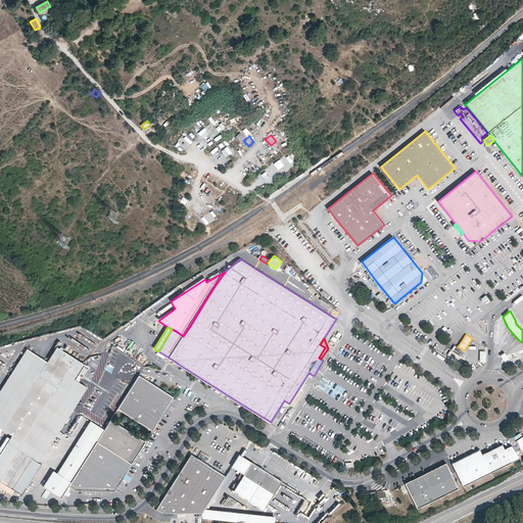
[(85,365),(57,346),(47,362),(37,354),(22,377),(61,402),(76,379),(85,365)]
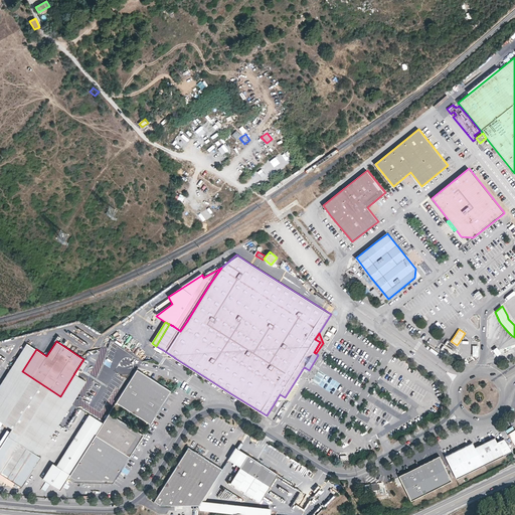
[(36,349),(26,344),(14,363),(13,365),(22,371),(36,349)]
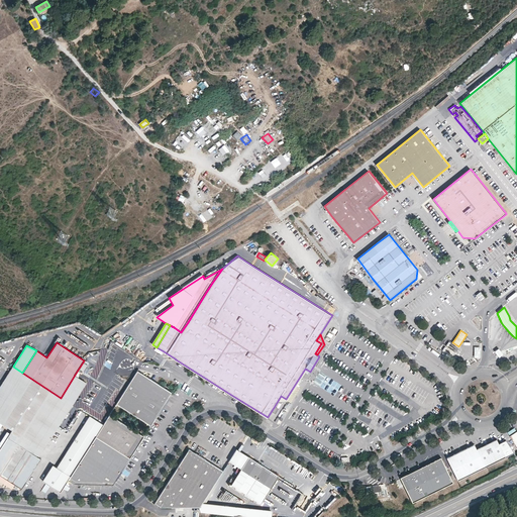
[(22,373),(13,367),(0,386),(0,408),(8,395),(22,374),(22,373)]
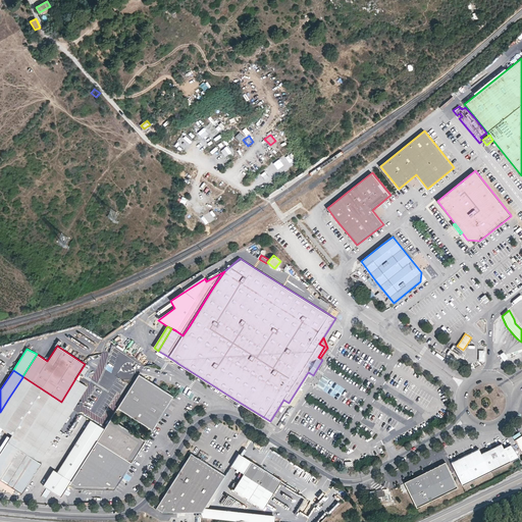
[(308,372),(289,403),(283,400),(280,405),(282,405),(291,404),(310,373),(308,372)]
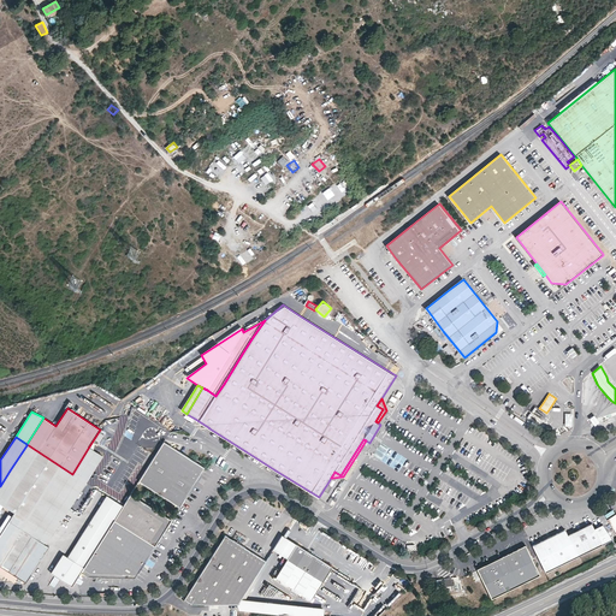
[(195,483),(203,468),(164,442),(146,471),(138,481),(157,493),(179,507),(188,495),(195,483)]
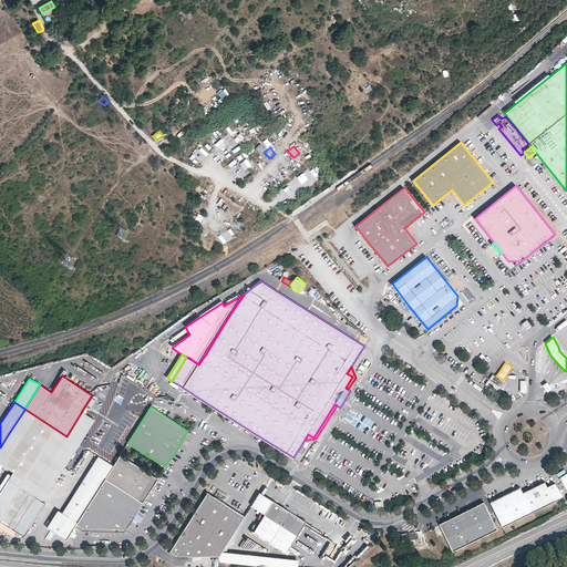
[(66,436),(24,409),(24,410),(9,433),(0,447),(0,463),(13,472),(0,492),(0,521),(8,526),(23,536),(44,503),(43,502),(30,493),(49,464),(53,456),(66,436)]
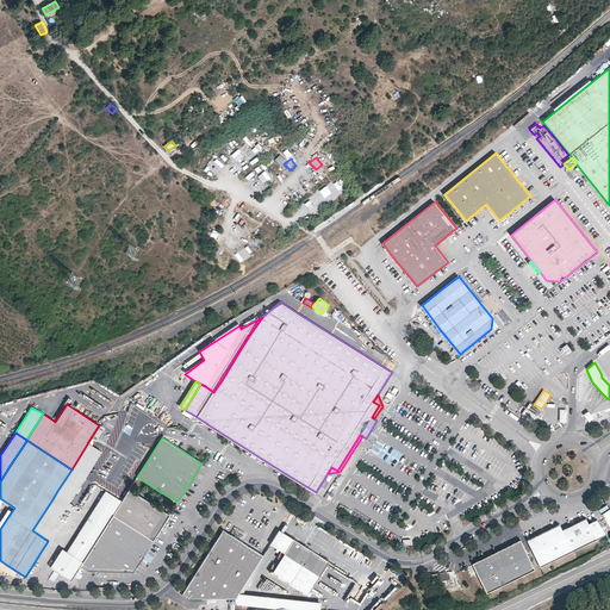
[(101,452),(88,442),(72,470),(85,478),(88,474),(101,452)]
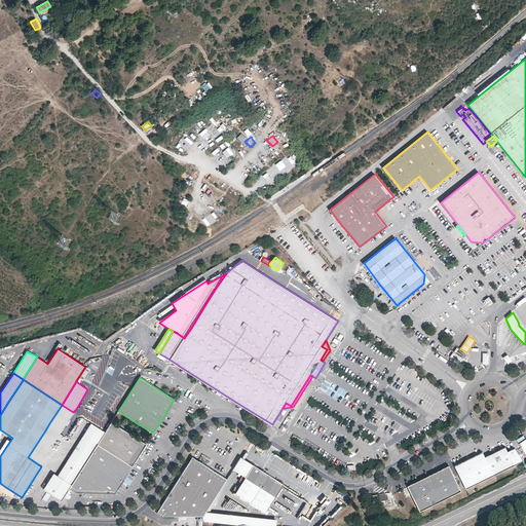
[(45,430),(28,457),(40,465),(47,454),(58,438),(73,412),(62,405),(49,423),(45,430)]
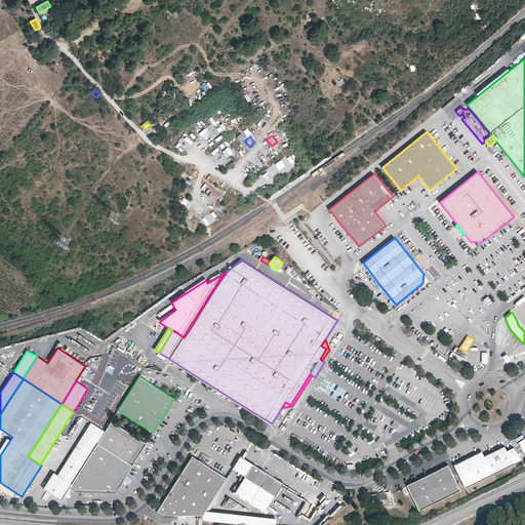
[(272,423),(274,425),(284,407),(282,407),(272,423)]
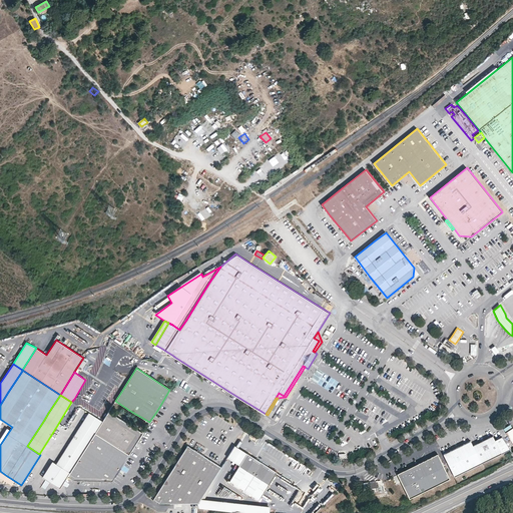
[(128,455),(142,433),(108,412),(102,422),(95,433),(122,450),(128,455)]
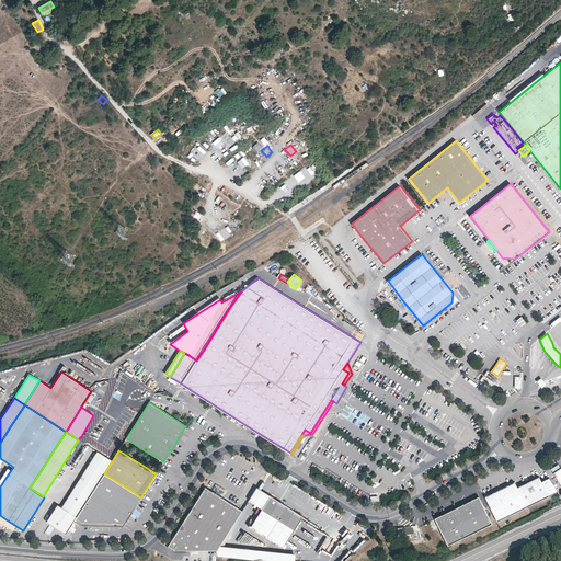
[(46,523),(54,527),(72,499),(82,483),(91,470),(101,454),(99,453),(63,508),(57,505),(46,523)]
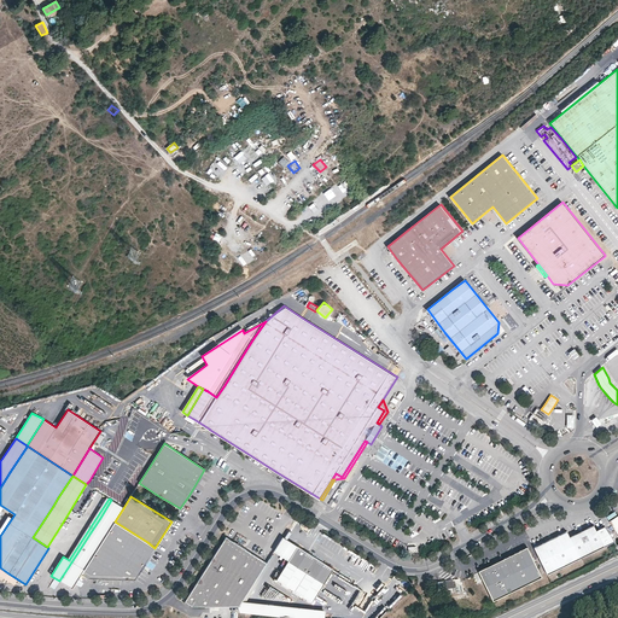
[(115,522),(123,508),(111,500),(100,518),(91,532),(59,581),(71,589),(81,573),(98,547),(115,522)]
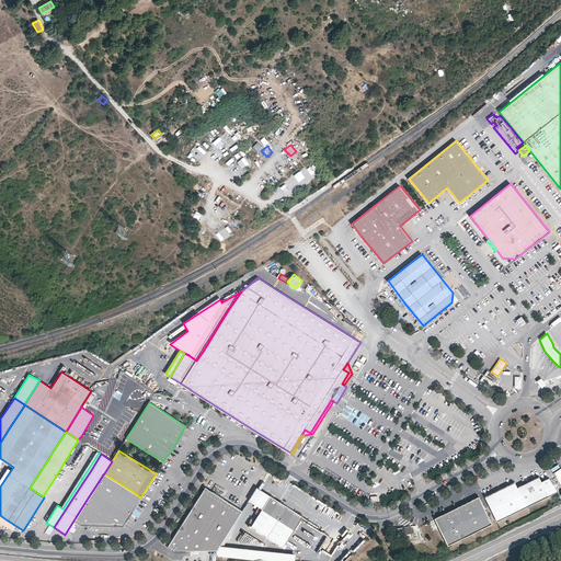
[(134,492),(104,473),(89,496),(73,521),(81,526),(123,526),(140,497),(134,492)]
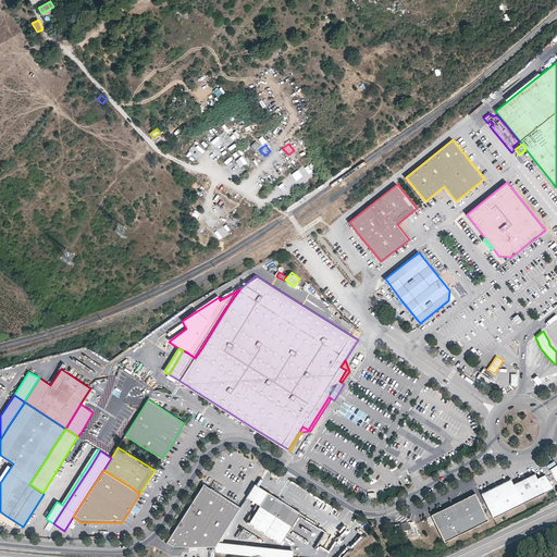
[(514,484),(511,480),(482,493),(493,518),(544,493),(537,479),(535,473),(514,484)]
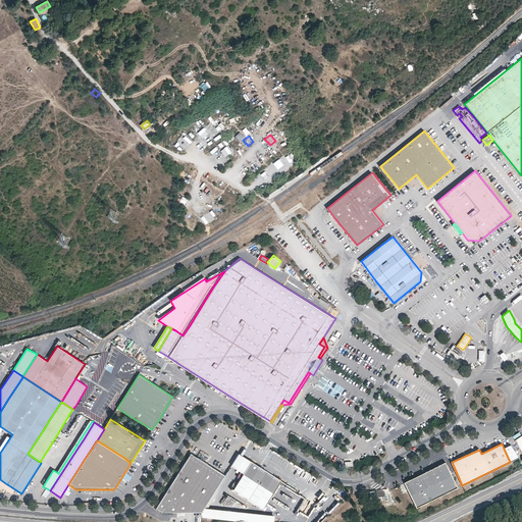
[(504,449),(510,462),(518,458),(511,446),(504,449)]
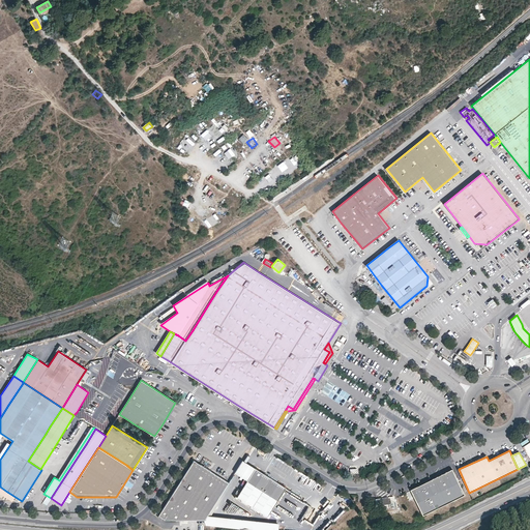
[(199,463),(194,460),(172,495),(158,516),(166,520),(194,520),(205,520),(208,516),(229,481),(218,475),(199,463)]
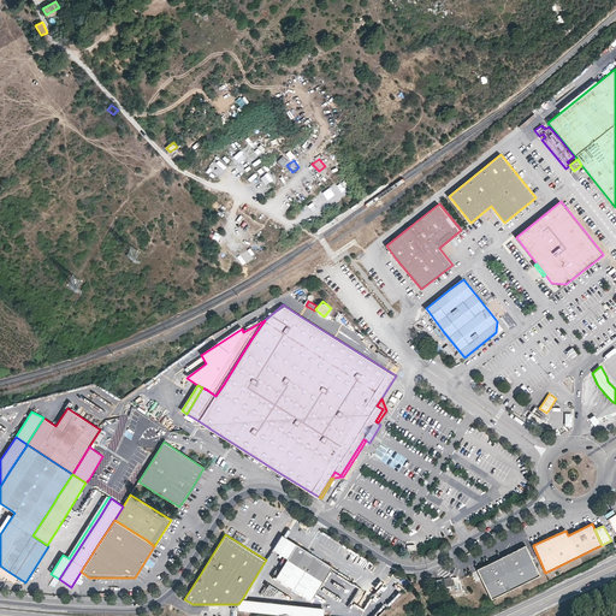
[(539,575),(526,545),(478,568),(492,598),(539,575)]
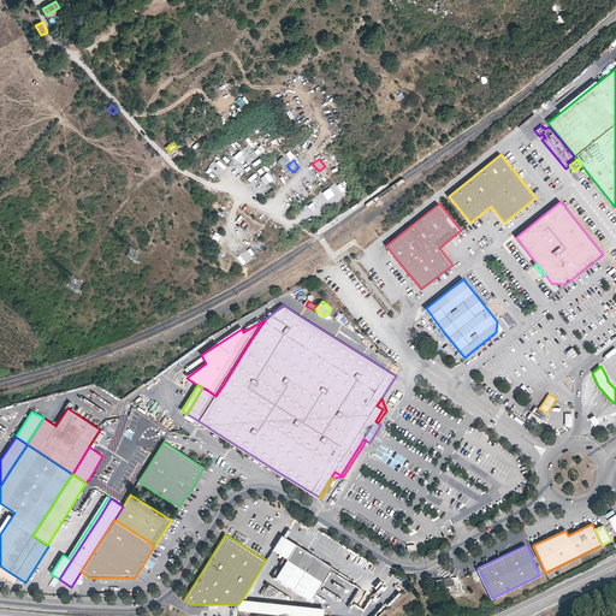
[(295,549),(289,558),(317,576),(323,567),(319,564),(321,560),(302,548),(300,551),(295,549)]
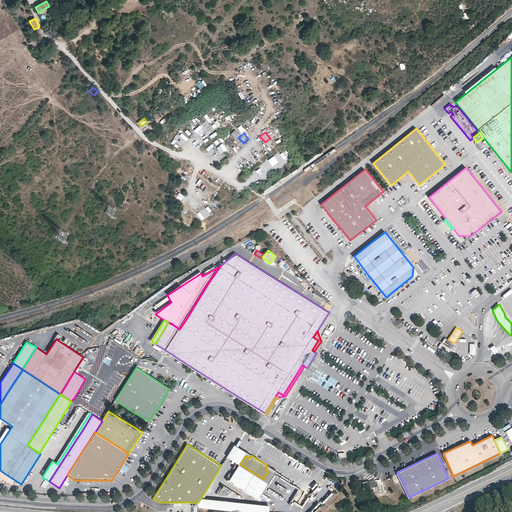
[(268,471),(263,479),(240,464),(230,480),(235,483),(259,499),(275,474),(277,472),(271,467),(268,471)]
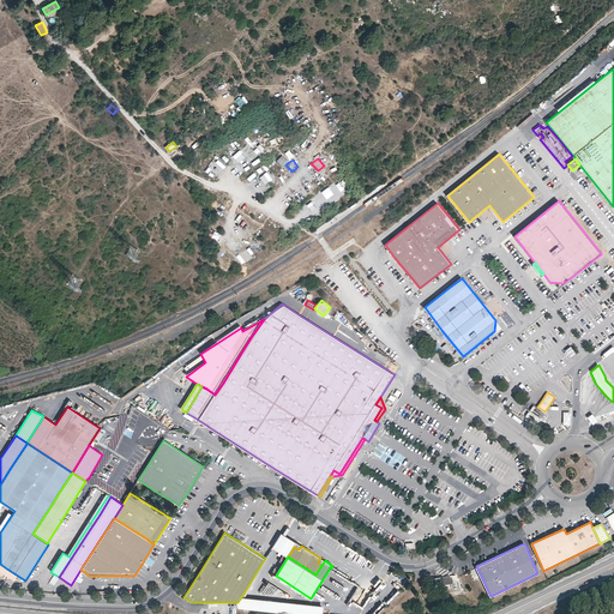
[(457,582),(455,573),(441,577),(444,585),(457,582)]
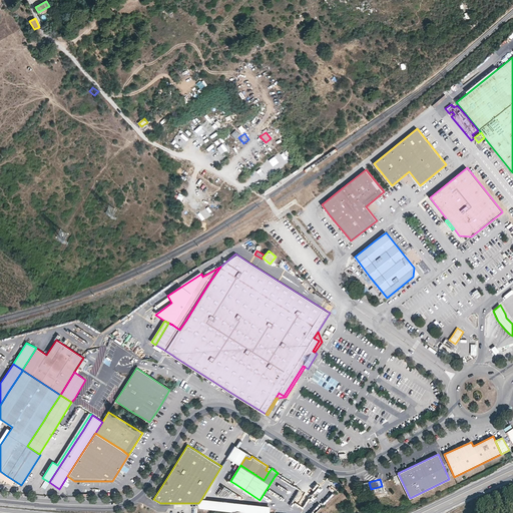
[(269,512),(270,504),(201,499),(198,503),(198,507),(269,512)]
